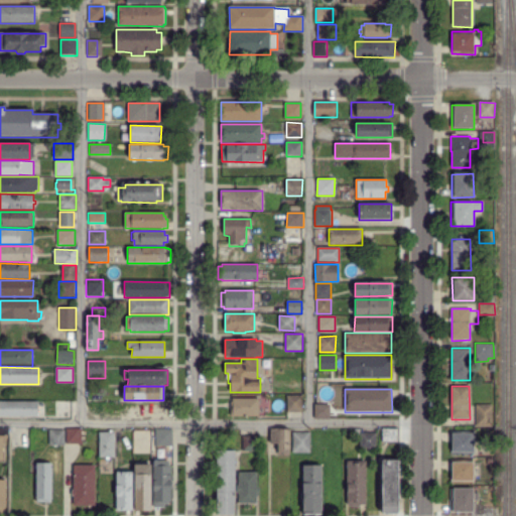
[(288,412),(288,396),(302,396),(303,412),(288,412)]
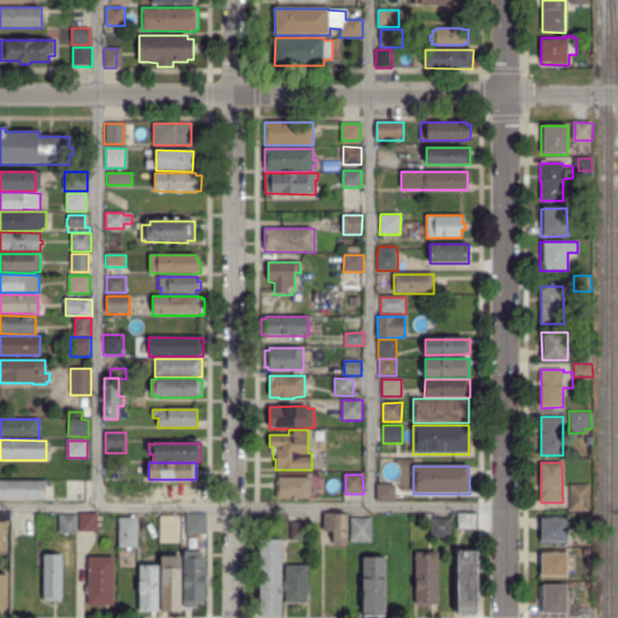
[(278,499),(277,482),(279,482),(279,477),(310,477),(310,483),(314,483),(314,488),(310,488),(310,499),(278,499)]
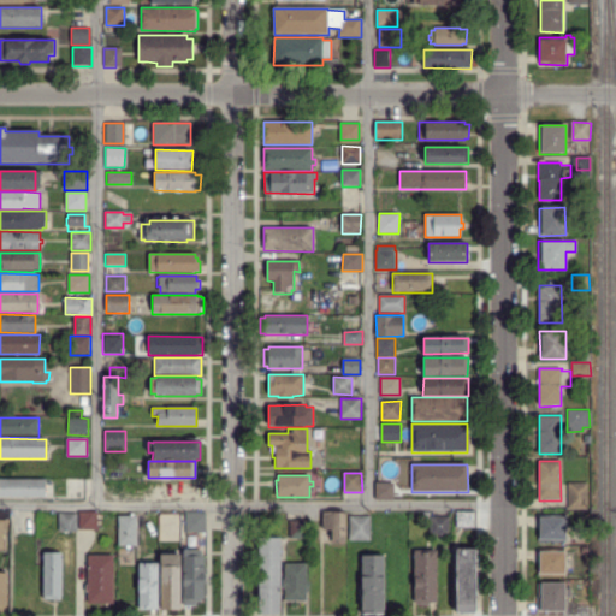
[(46,498),(0,497),(0,479),(46,479),(46,498)]
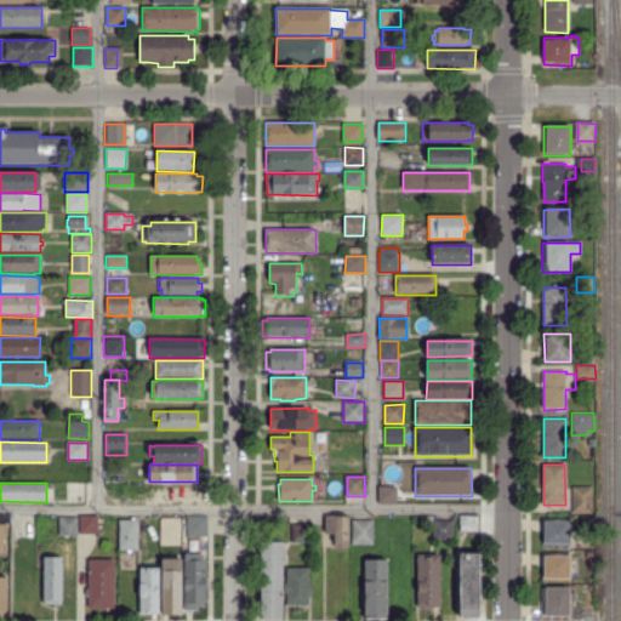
[(200,503),(158,503),(158,485),(195,485),(201,485),(201,486),(203,486),(203,502),(200,502),(200,503)]
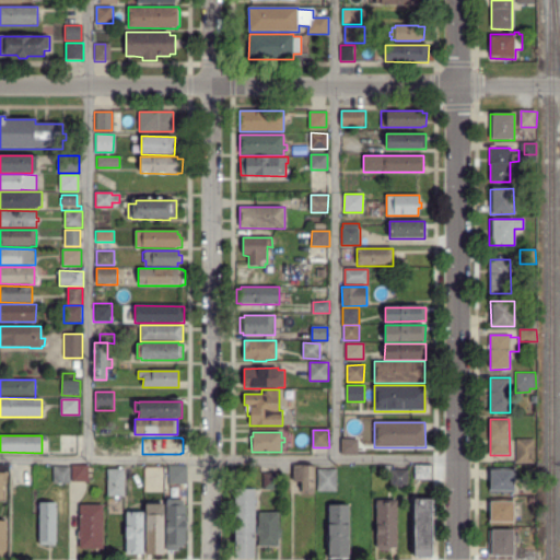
[(359,454),(342,453),(342,439),(359,439),(359,454)]
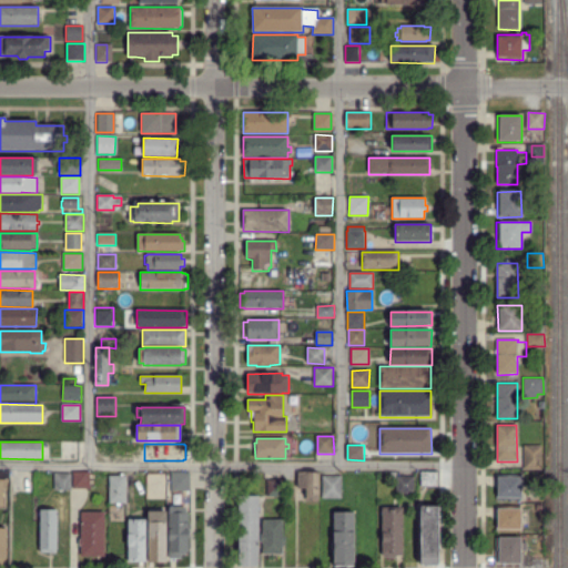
[(524,470),(524,446),(541,446),(543,470),(524,470)]
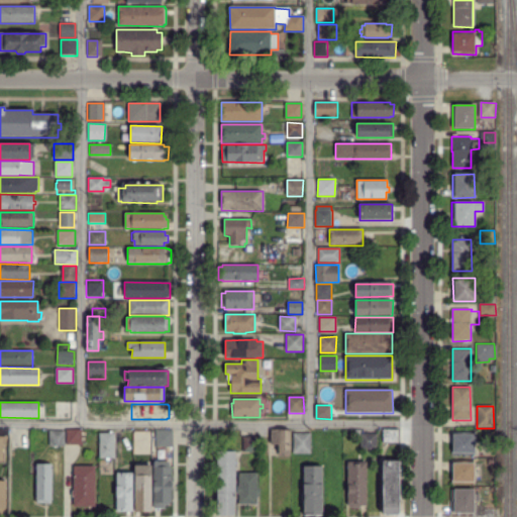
[(67,445),(67,429),(82,429),(82,444),(67,445)]
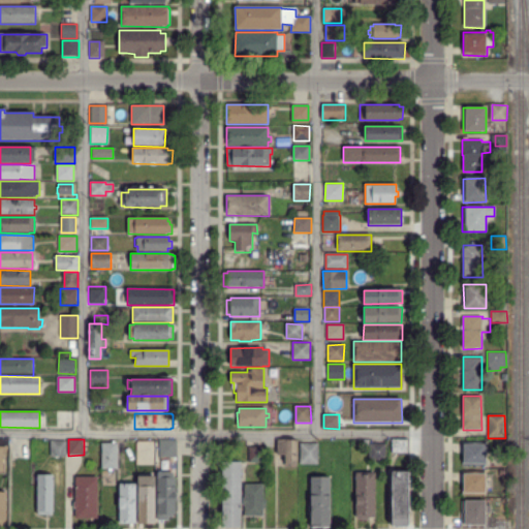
[(298,466),(284,466),(284,455),(278,456),(278,440),(297,439),(298,466)]
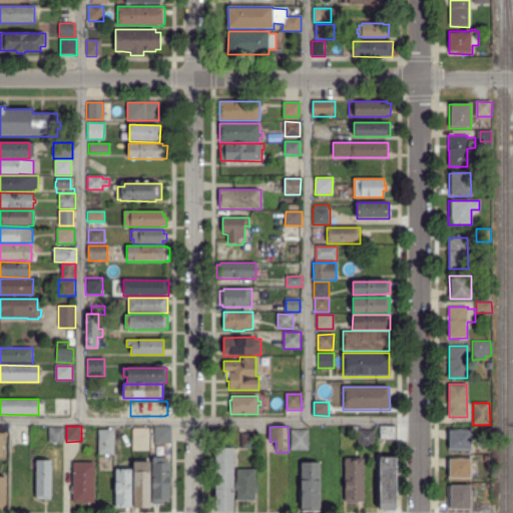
[(381,440),(380,427),(396,427),(396,440),(381,440)]
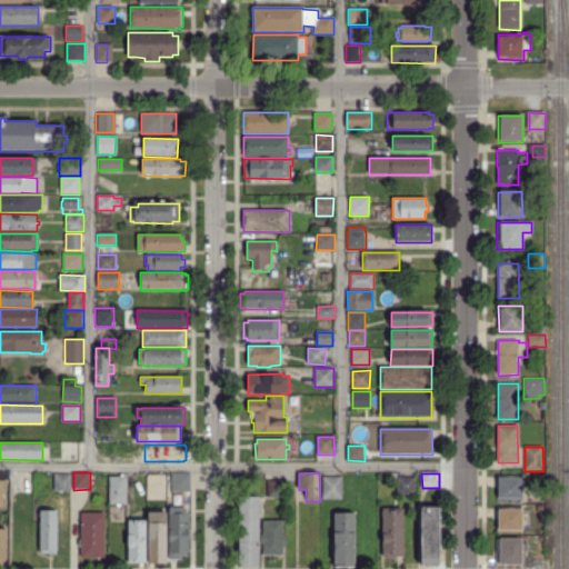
[(71,490),(55,490),(55,475),(71,475),(71,490)]
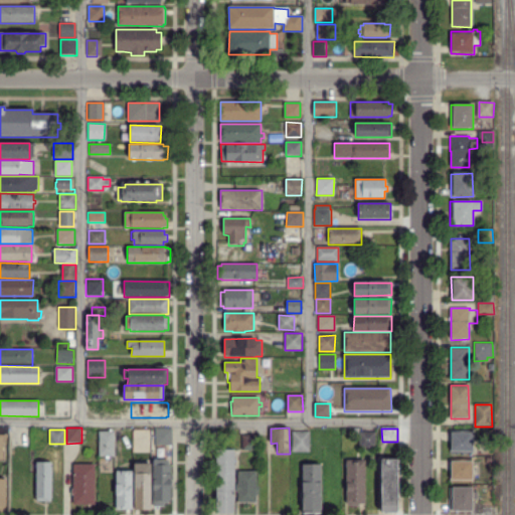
[(173,447),(156,447),(156,431),(173,430),(173,447)]
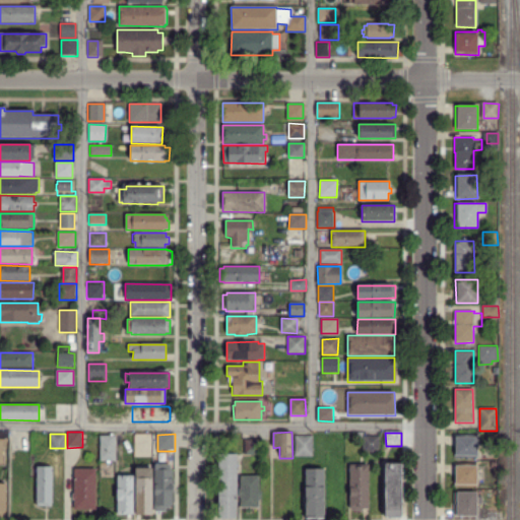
[(111,463),(107,463),(107,461),(101,461),(101,436),(110,436),(110,435),(113,435),(113,436),(116,436),(116,461),(111,461),(111,463)]
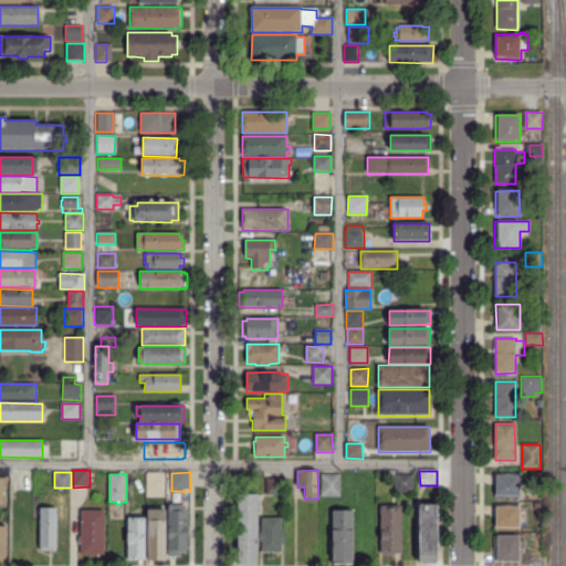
[(322,498),(322,474),(341,473),(341,498),(322,498)]
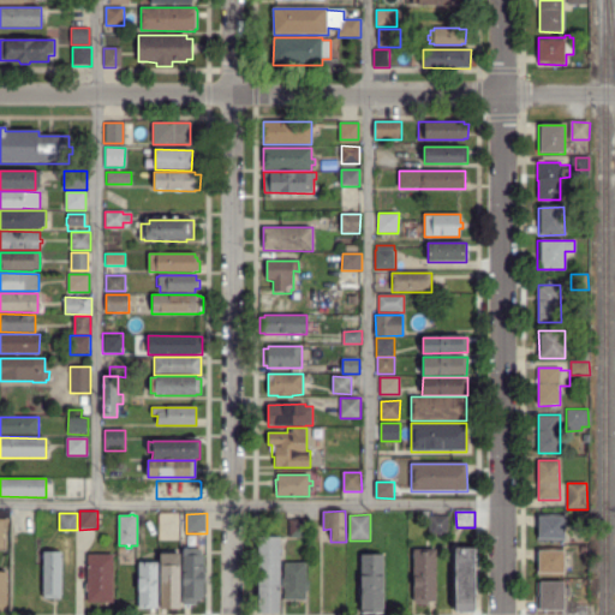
[(538,541),(538,514),(565,514),(565,541),(538,541)]
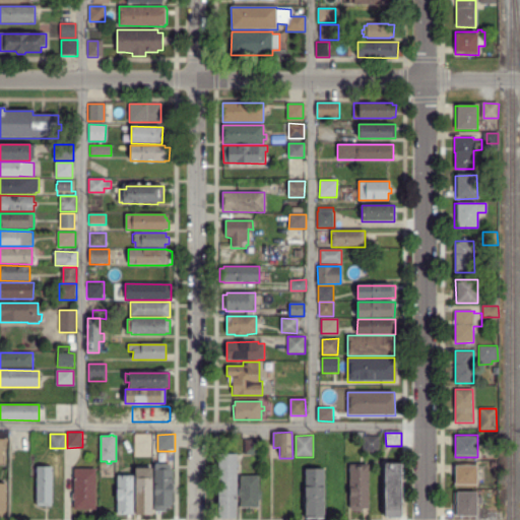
[(379,453),(363,452),(363,436),(379,436),(379,453)]
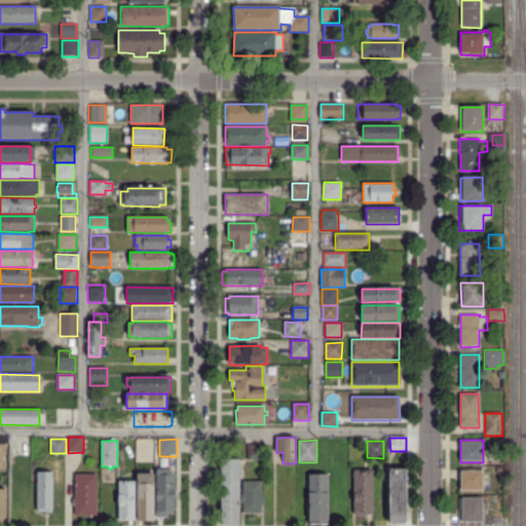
[(264,465),(256,465),(256,460),(247,460),(247,445),(263,445),(263,459),(264,459),(264,465)]
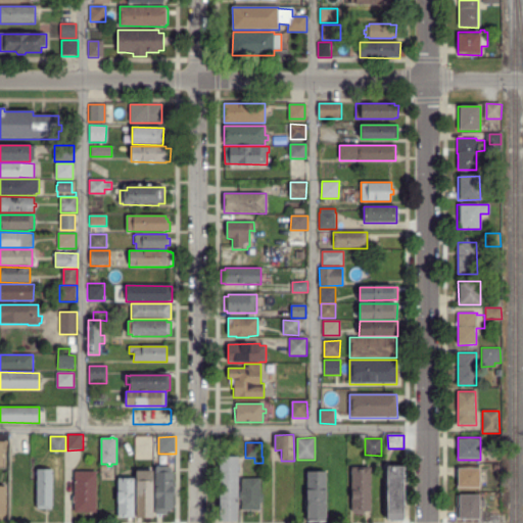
[(484,458),(481,456),(481,449),(484,447),(489,450),(489,455),(484,458)]
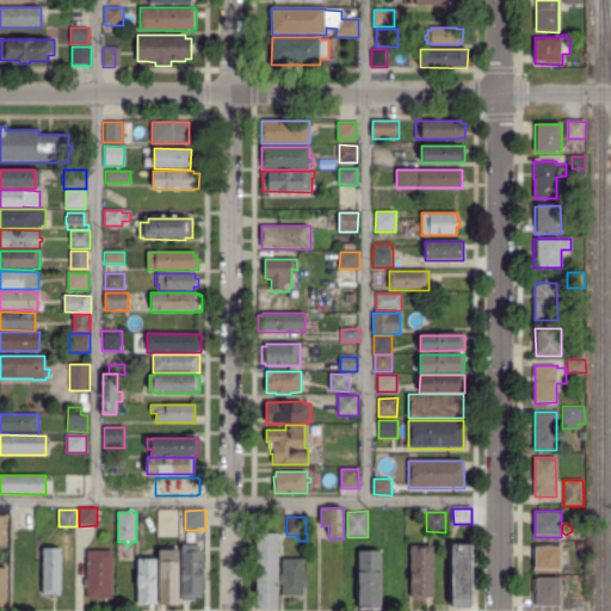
[(258,610),(258,534),(278,534),(278,610),(258,610)]
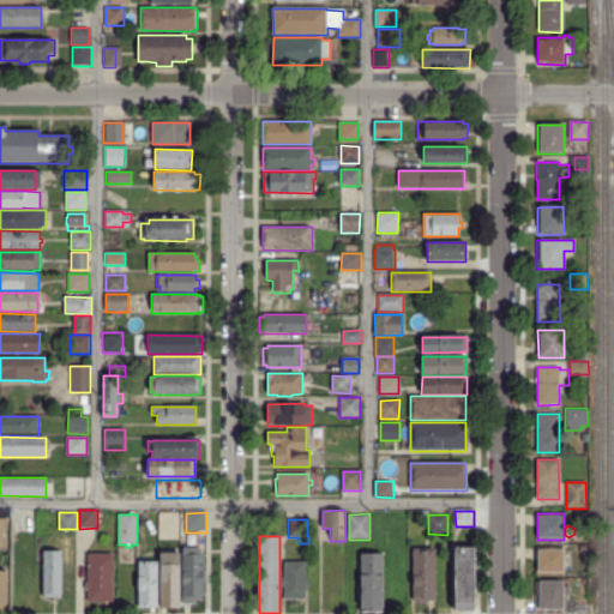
[(537,573),(537,547),(563,547),(563,572),(537,573)]
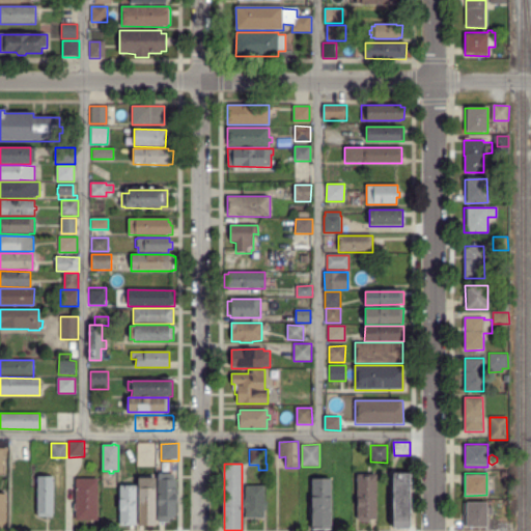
[(396,530),(393,527),(393,474),(411,474),(411,526),(409,529),(396,530)]
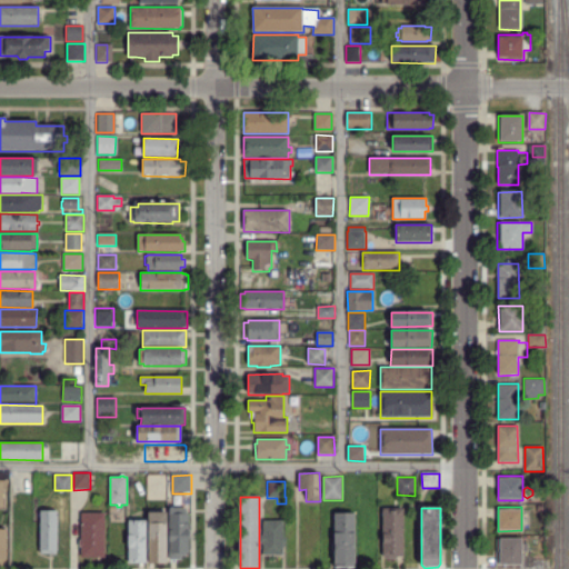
[(182,560),(170,560),(170,552),(169,552),(169,515),(171,513),(171,509),(187,509),(187,513),(189,513),(190,532),(191,535),(191,538),(190,539),(189,553),(186,553),(186,556),(182,556),(182,560)]
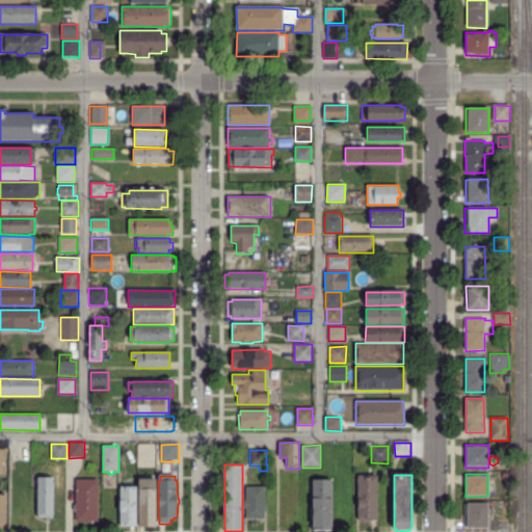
[(362,523),(358,521),(358,476),(377,476),(377,521),(372,521),(370,523),(362,523)]
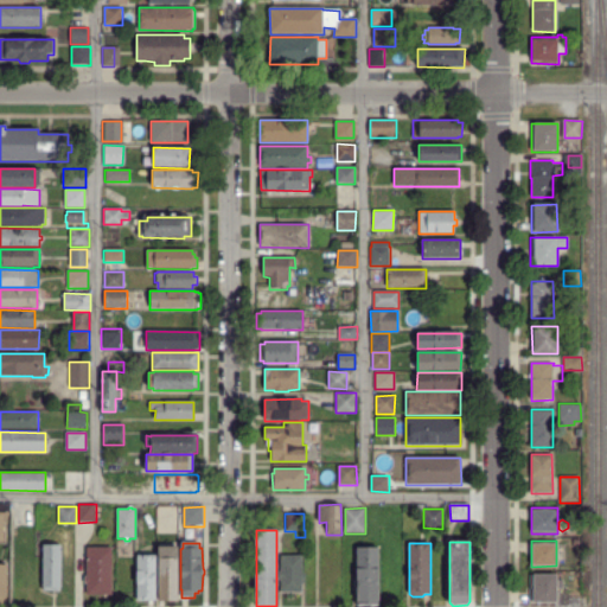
[(61,592),(44,590),(44,587),(42,587),(43,545),(62,545),(62,588),(61,588),(61,592)]
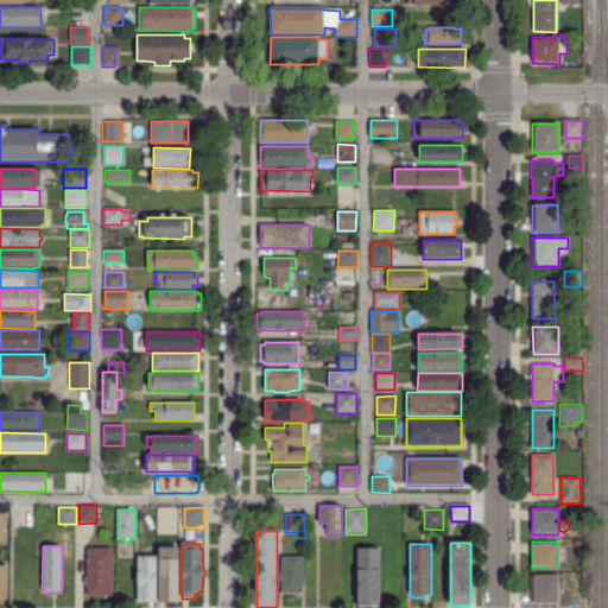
[(159,602),(159,546),(179,546),(179,602),(159,602)]
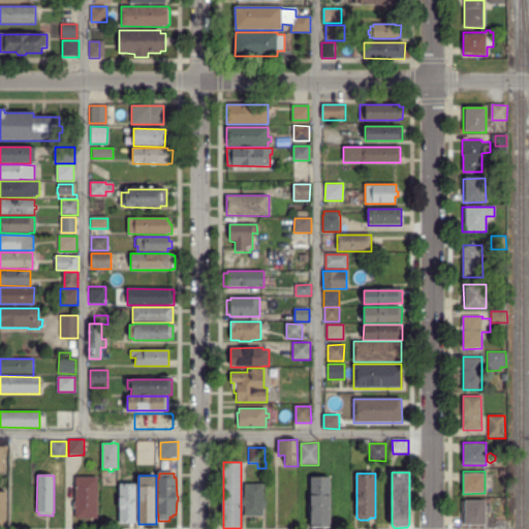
[(98,519),(75,519),(75,508),(73,508),(73,502),(75,502),(76,477),(98,477),(98,519)]
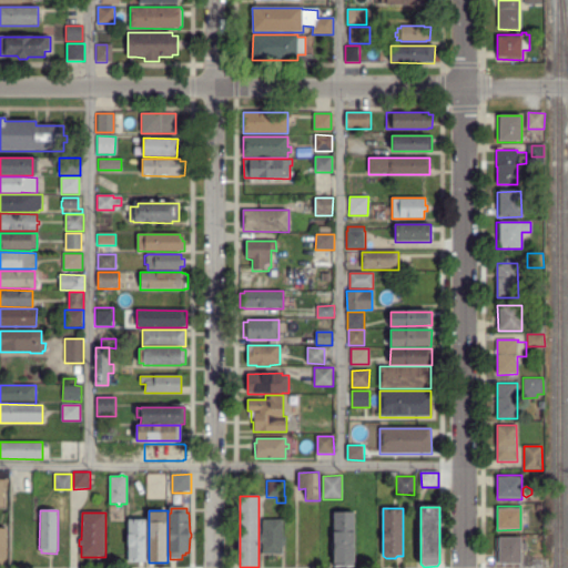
[(335,566),(334,549),(331,549),(331,544),(334,544),(334,513),(355,513),(355,566),(335,566)]
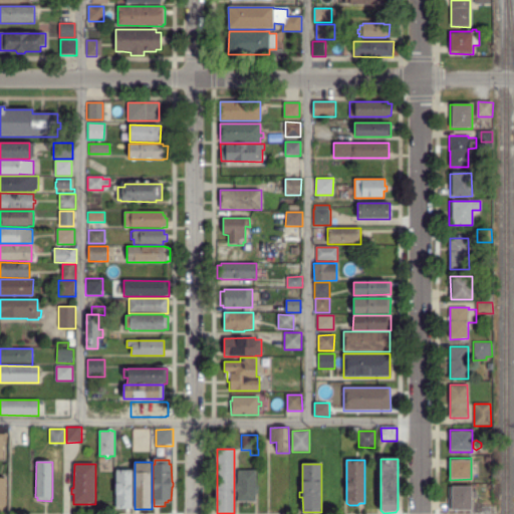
[(238,502),(238,489),(236,489),(236,486),(238,486),(239,470),(256,471),(256,488),(258,488),(258,491),(256,491),(256,502),(238,502)]
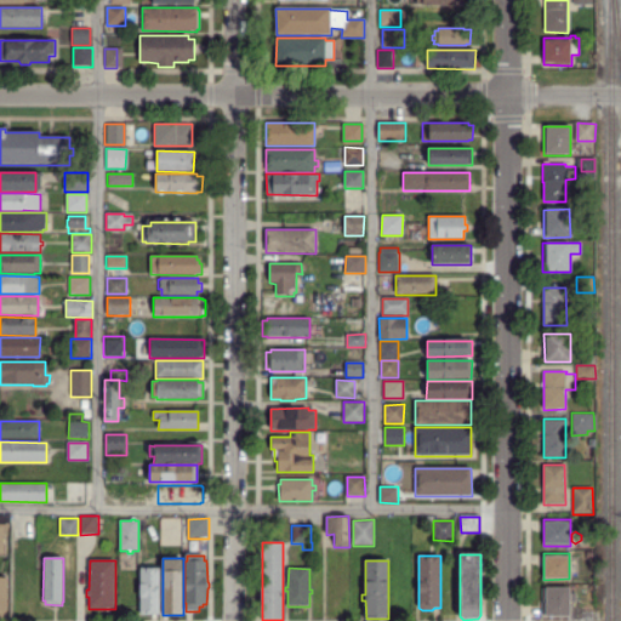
[(143,614),(141,614),(141,569),(143,569),(160,569),(159,614),(143,614)]
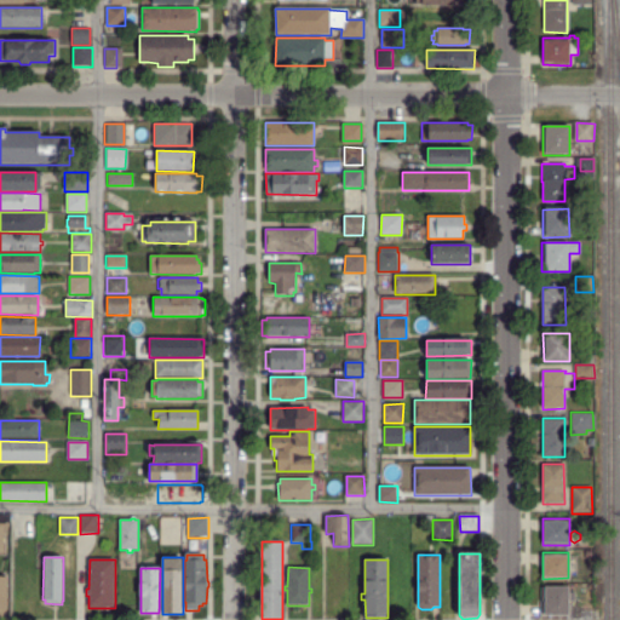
[(541,615),(541,586),(569,586),(569,591),(574,591),(574,602),(569,602),(569,615),(541,615)]
